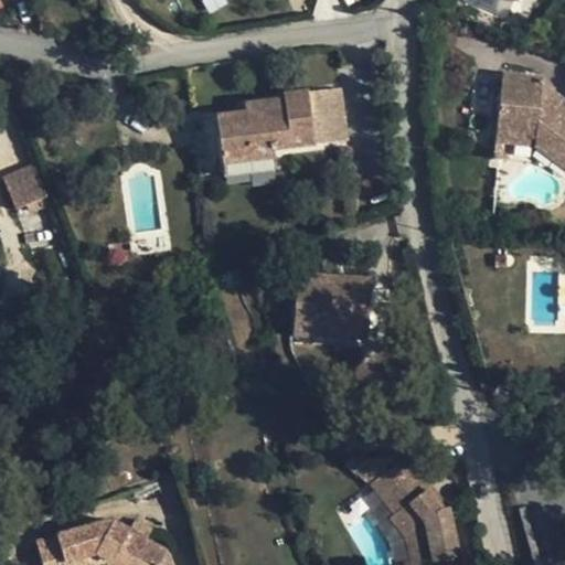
[(543,82),(543,77),(501,73),(500,94),(472,91),(468,125),(497,129),(494,140),(533,144),(564,167),(564,115),(556,109),(541,99),(543,82)]
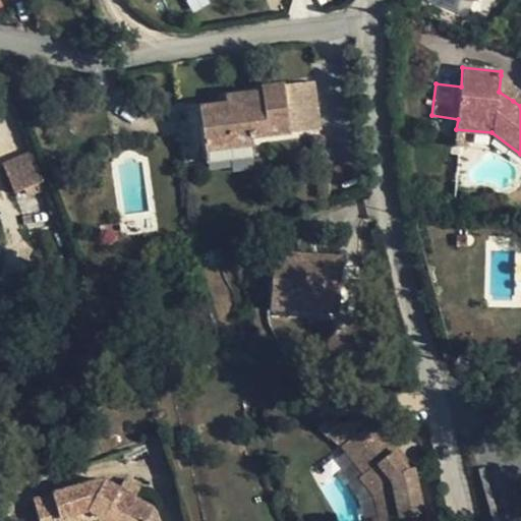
[(520,89),(501,75),(499,92),(513,101),(520,89)]
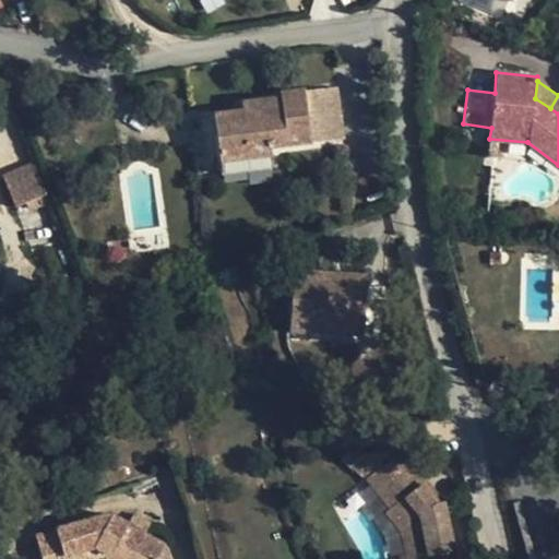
[(221,163),(272,155),(271,147),(345,137),(337,86),(241,100),(242,110),(214,115),(221,163)]
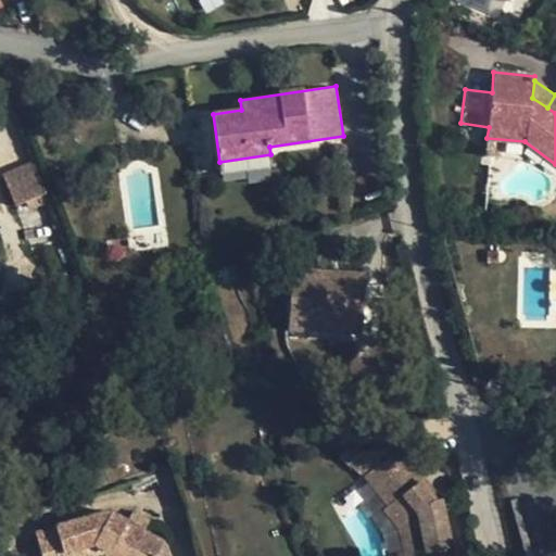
[(213,114),(189,118),(197,175),(219,172),(220,171),(219,162),(213,114)]
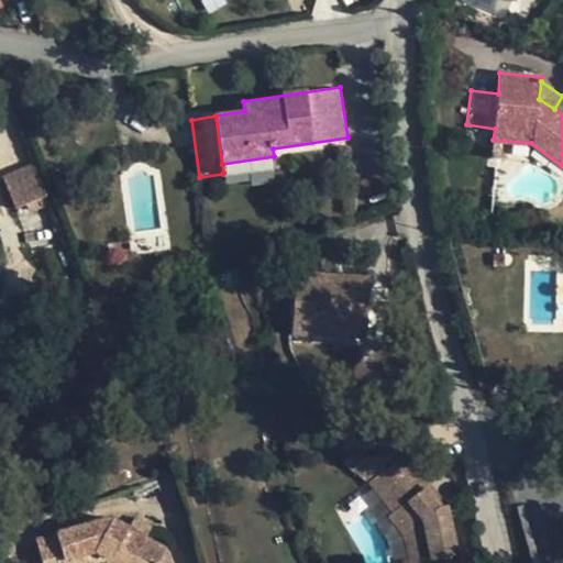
[(275,167),(274,156),(222,164),(223,173),(222,174),(275,167)]
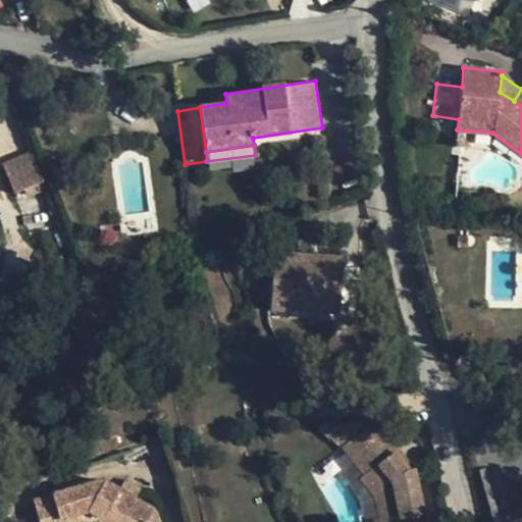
[(11,192),(41,184),(33,152),(3,160),(11,192)]
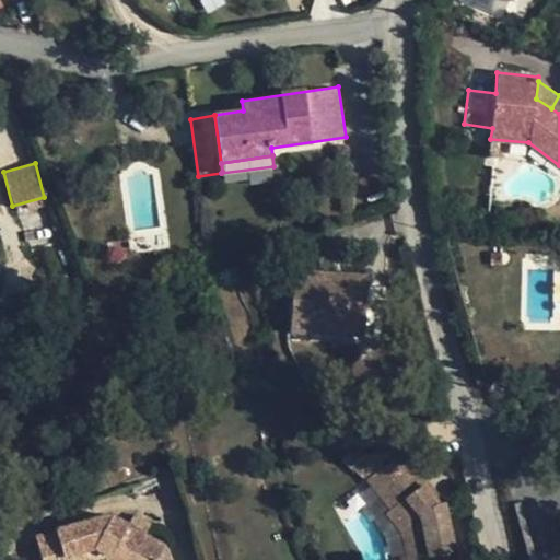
[(316,322),(366,324),(369,276),(294,271),(290,333),(315,334),(316,322)]
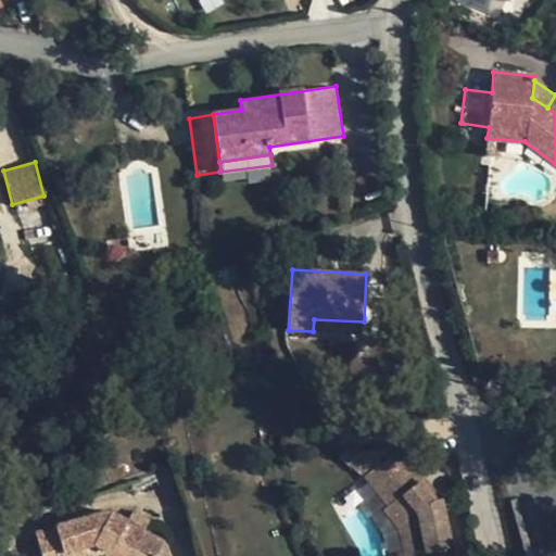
[(363,335),(364,321),(314,319),(313,331),(363,335)]
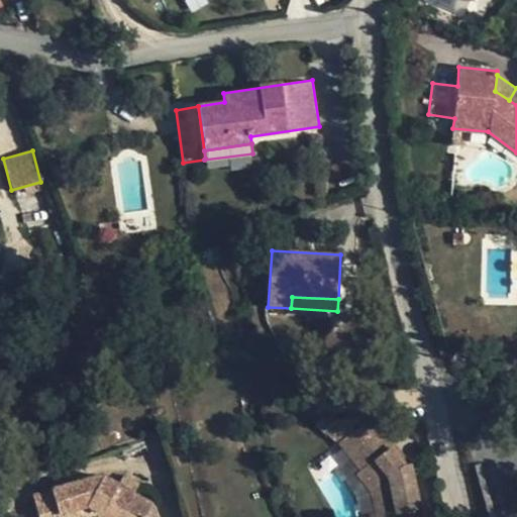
[(413,516),(406,469),(396,471),(383,451),(390,444),(369,415),(318,415),(334,438),(355,469),(350,474),(365,495),(368,504),(368,516),(413,516)]
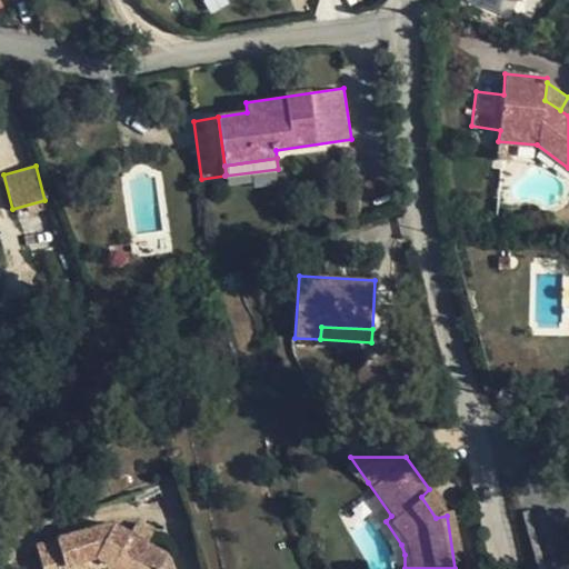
[(447,516),(429,489),(421,497),(436,518),(447,516)]
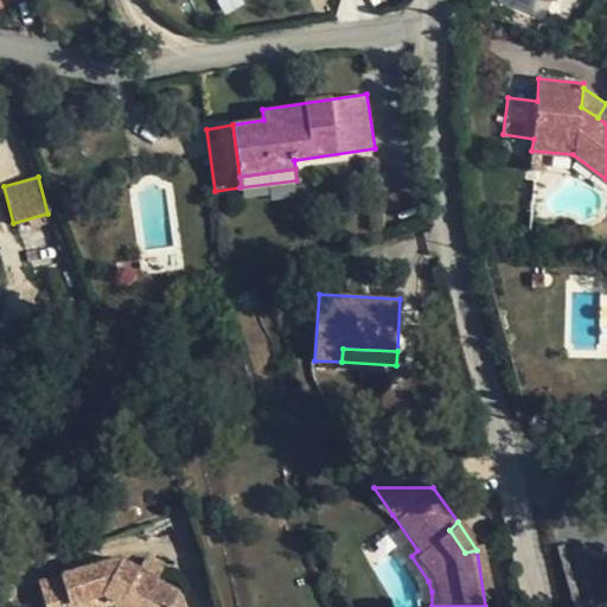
[(46,606),(91,606),(91,604),(101,601),(113,606),(186,606),(184,594),(123,562),(42,585),(46,606)]
